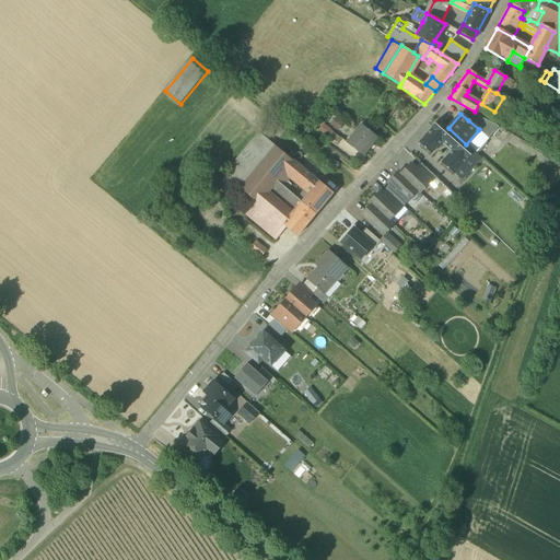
[(498,127),(474,114),(468,120),(479,129),(478,130),(488,139),(498,127)]
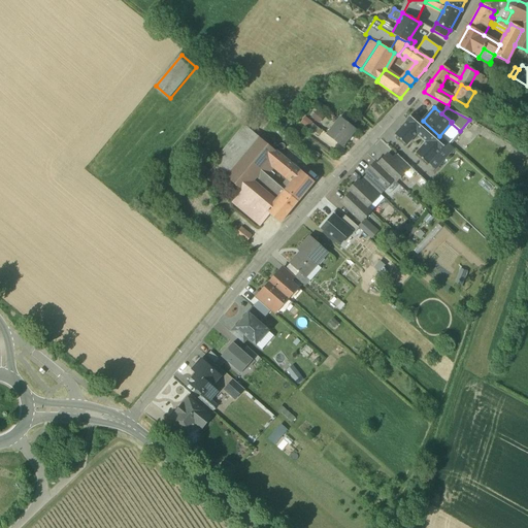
[(429,165),(449,144),(439,136),(423,121),(414,113),(395,134),(406,144),(416,133),(426,142),(417,154),(429,165)]
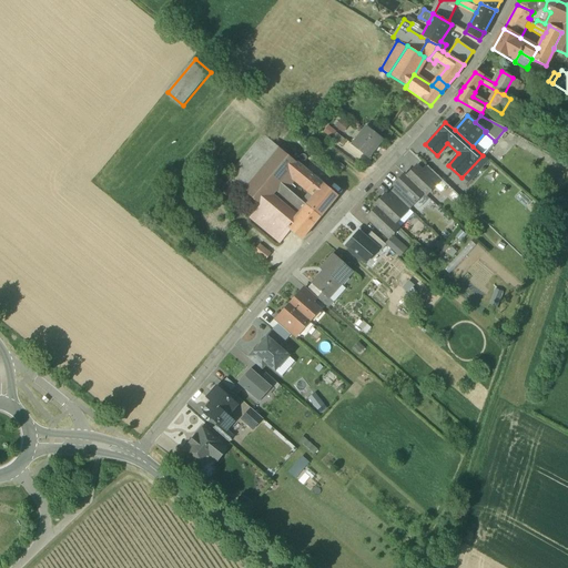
[(381,139),(365,127),(351,144),(366,156),(381,139)]
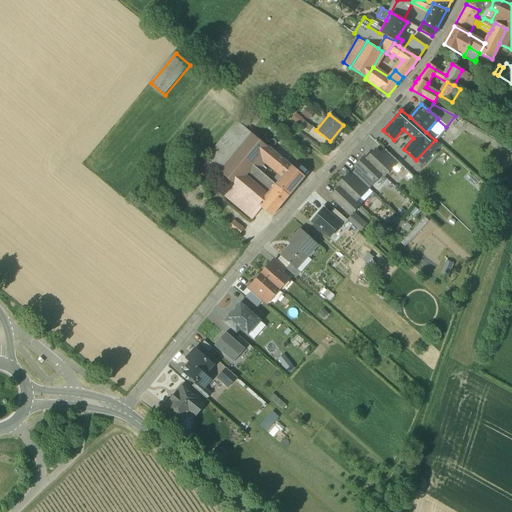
[(311,126),(302,119),(298,124),(307,131),(311,126)]
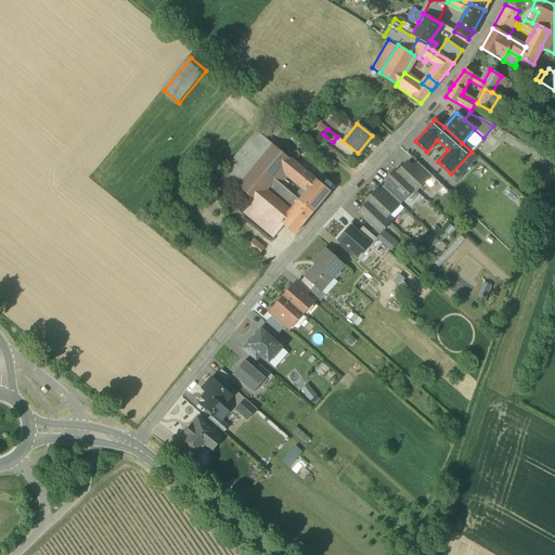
[(483,138),(474,129),(462,143),(472,152),(483,138)]
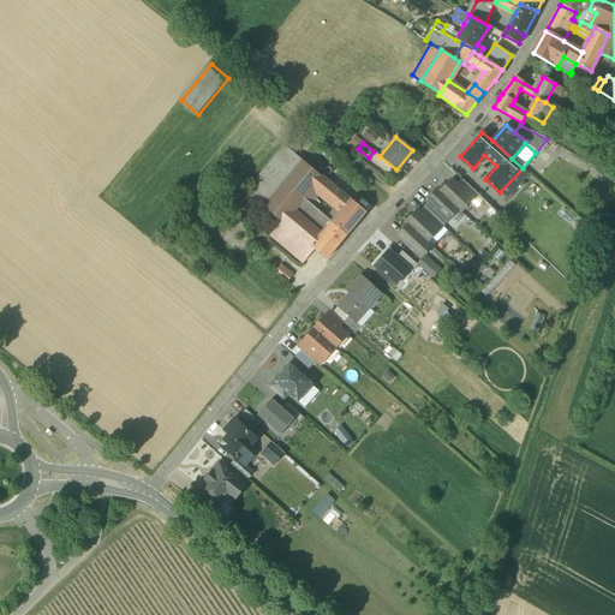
[(246,192),(264,207),(303,161),(285,147),(246,192)]
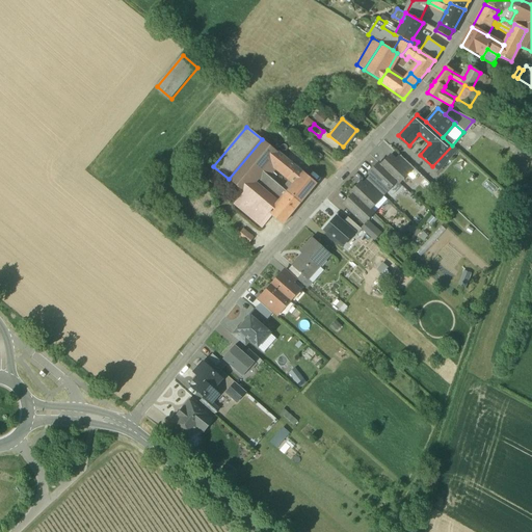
[(277,153),(262,139),(248,156),(263,169),(277,153)]
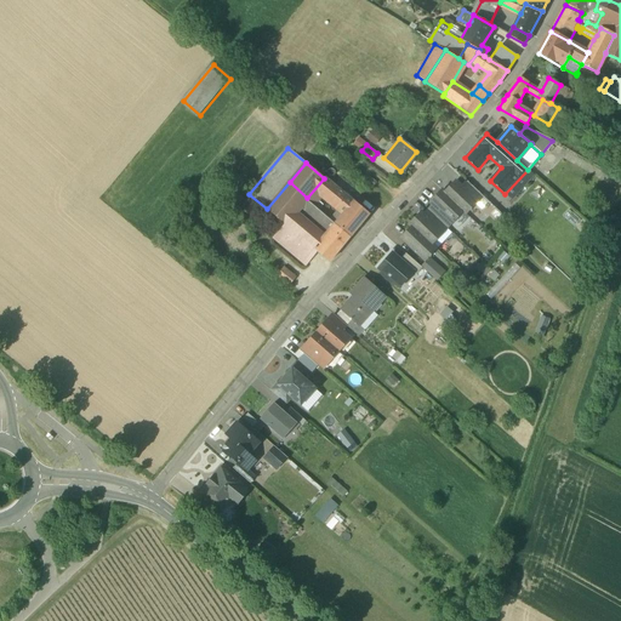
[(307,198),(306,200),(313,206),(323,195),(331,184),(324,178),(307,198)]
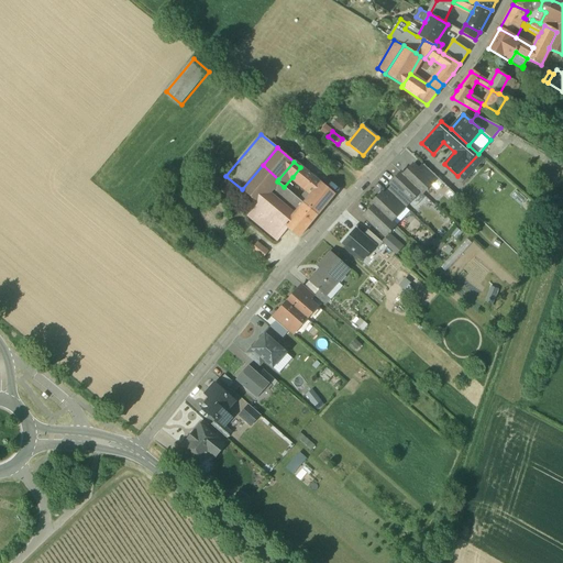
[(263,165),(242,189),(257,203),(258,203),(266,194),(272,187),(277,181),(278,179),(263,165)]
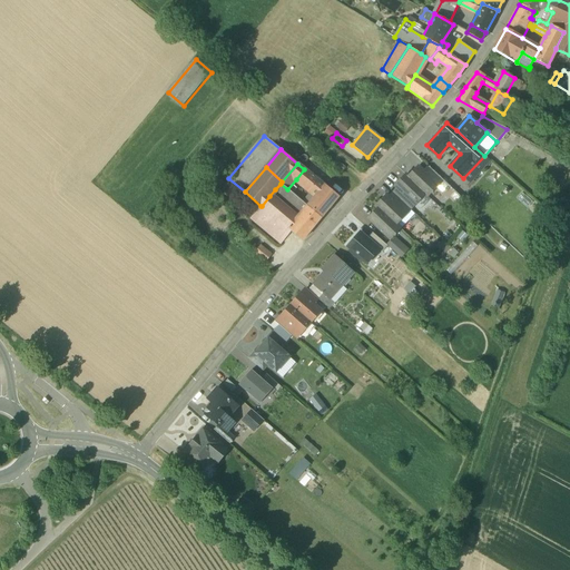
[(423,173),(418,167),(408,177),(424,194),(426,196),(436,186),(423,173)]
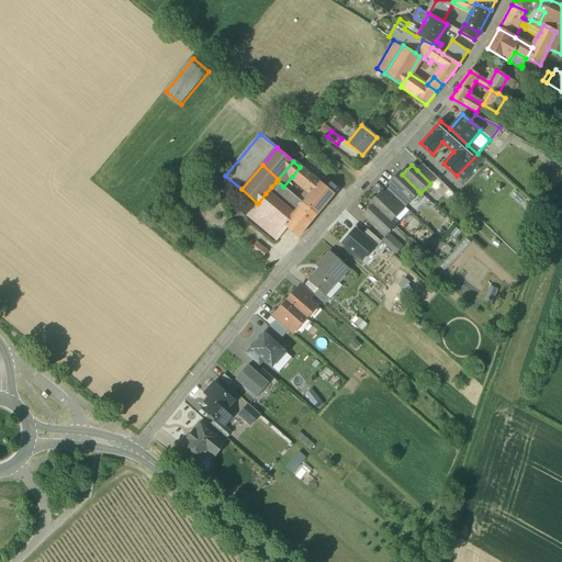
[(436,178),(422,166),(417,170),(430,183),(436,178)]
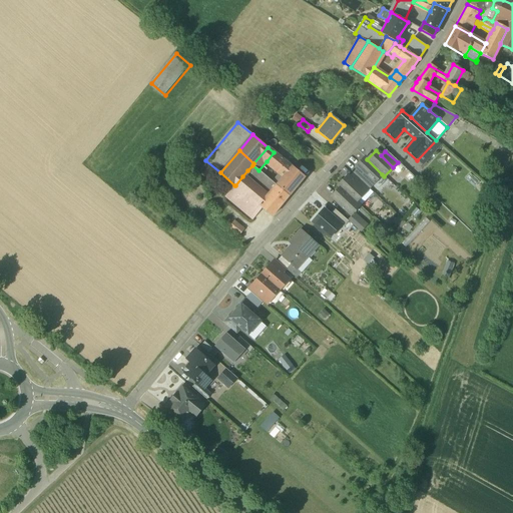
[(274,152),(267,161),(272,165),(280,157),(274,152)]
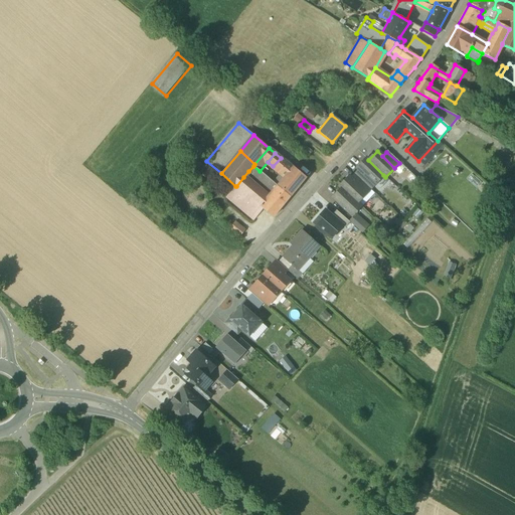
[(281,158),(273,166),(279,171),(286,162),(281,158)]
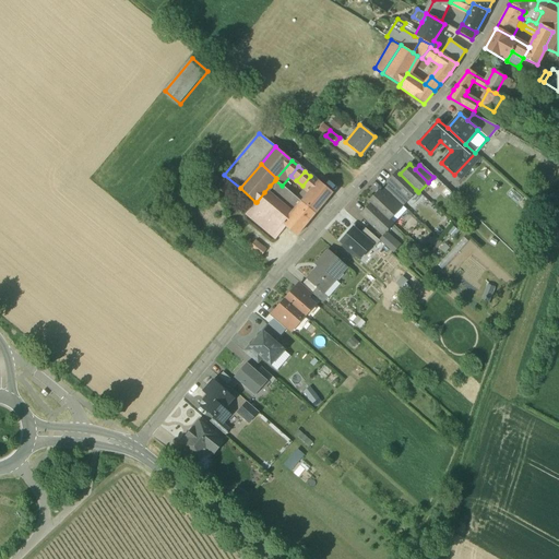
[(416,190),(400,174),(397,171),(388,182),(390,185),(406,200),(416,190)]
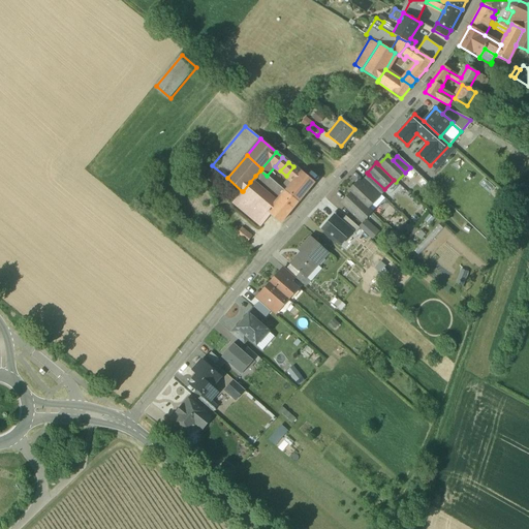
[(313,183),(293,166),(286,176),(294,182),(289,188),(285,192),(298,203),(313,183)]
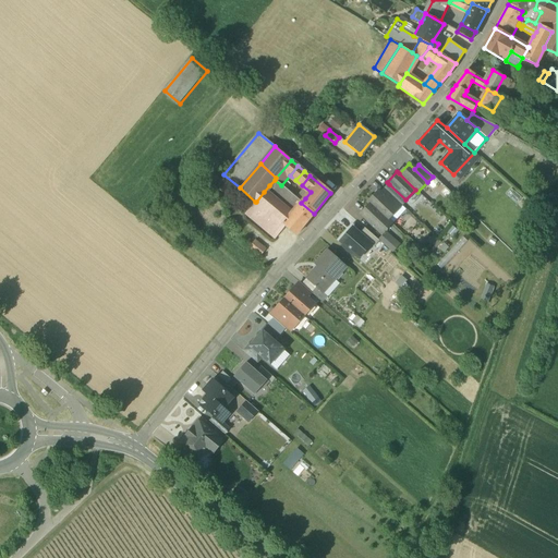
[(281,185),(275,180),(269,185),(283,198),(282,199),(291,207),(294,206),(296,208),(301,203),(296,198),(281,185)]
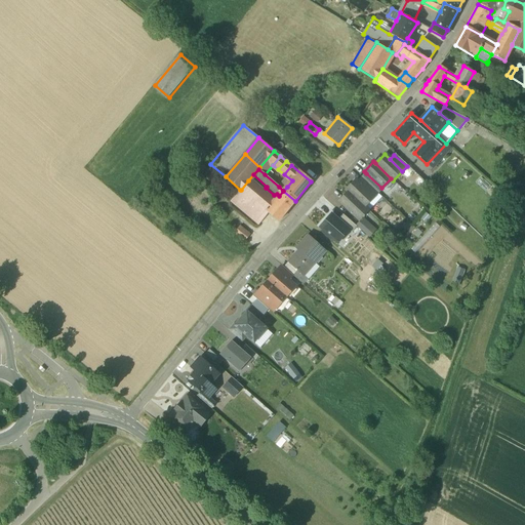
[(381,188),(366,173),(362,178),(377,193),(381,188)]
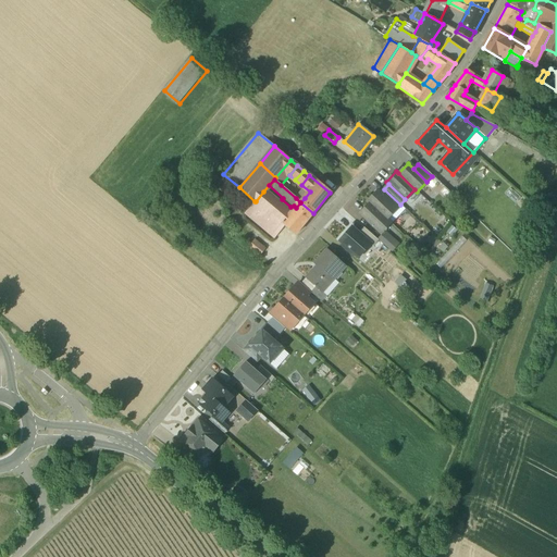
[(400,205),(384,189),(380,194),(396,209),(400,205)]
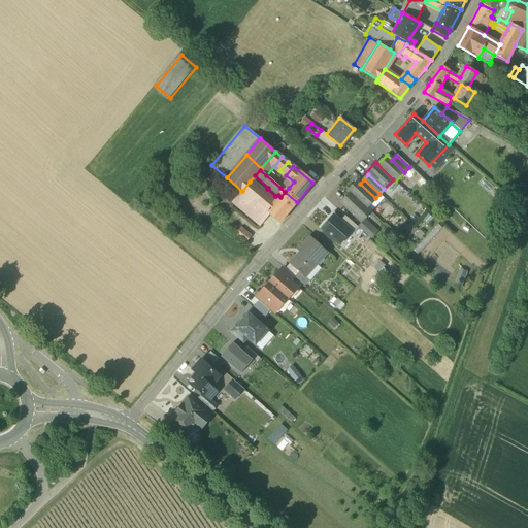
[(275,203),(250,182),(242,191),(267,212),(275,203)]
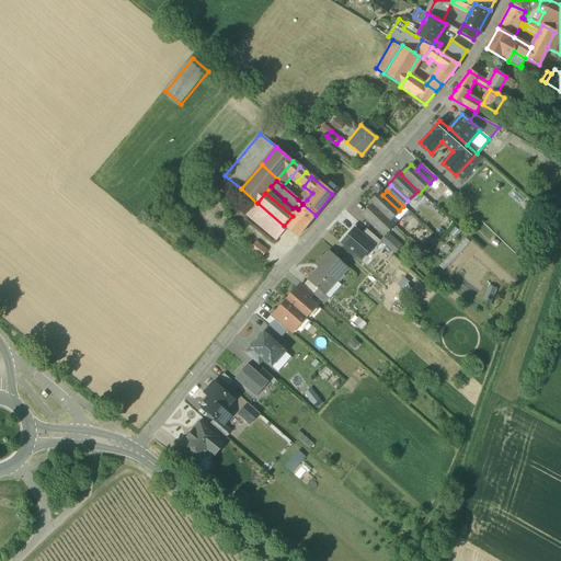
[(399,210),(382,195),(380,193),(369,203),(371,205),(373,205),(389,221),(389,220),(399,210)]
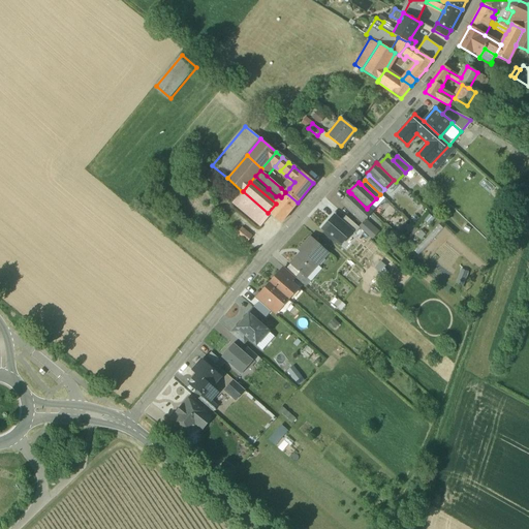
[(243,191),(242,191),(232,201),(260,225),(270,214),(268,213),(243,191)]
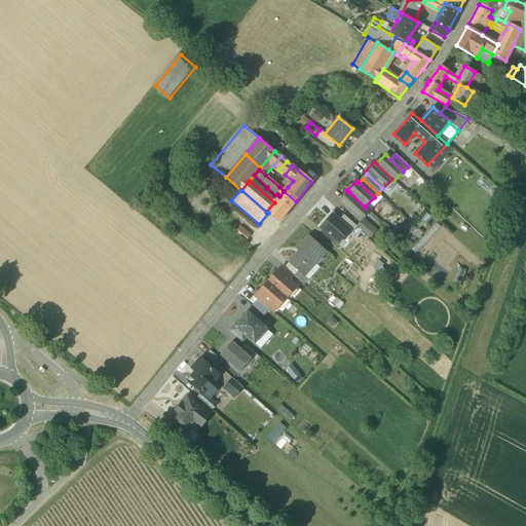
[(296,201),(284,191),(279,196),(274,202),(266,212),(268,213),(279,222),(296,201)]
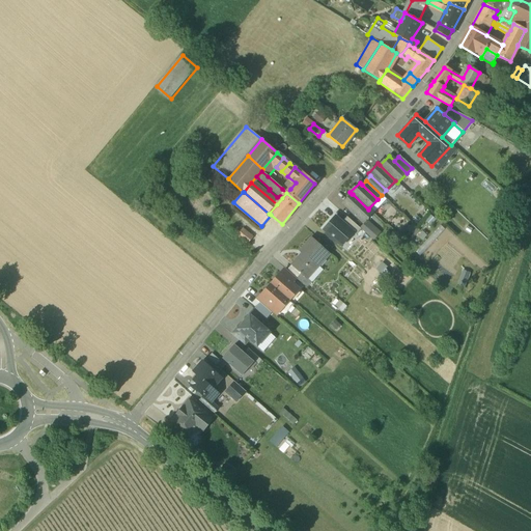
[(368,210),(353,194),(352,194),(343,204),(363,222),(372,213),(368,208),(368,210)]
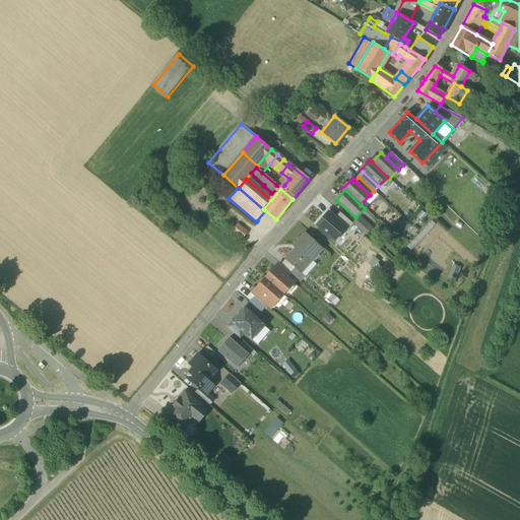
[(334,218),(328,212),(316,225),(334,242),(346,229),(334,218)]
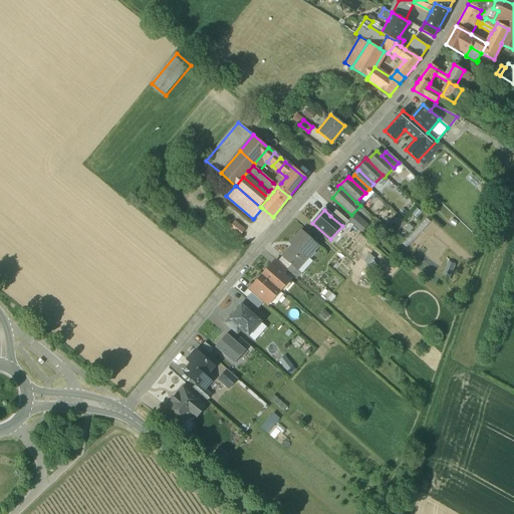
[(335,211),(330,216),(342,226),(344,228),(349,223),(335,211)]
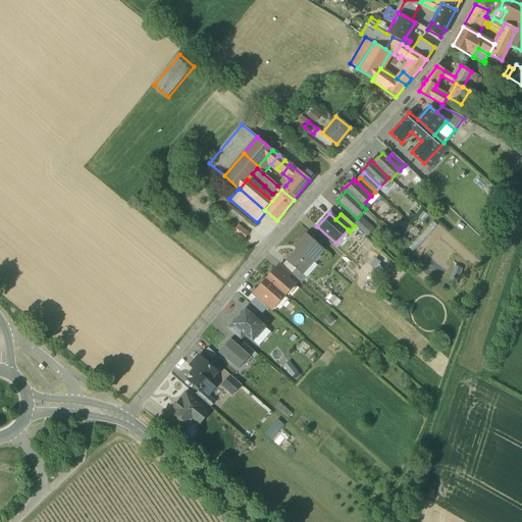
[(372,229),(361,219),(355,225),(366,236),(372,229)]
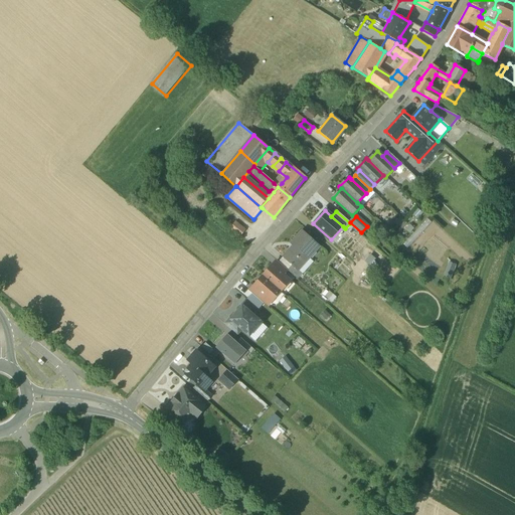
[(244,230),(233,222),(229,228),(239,236),(244,230)]
